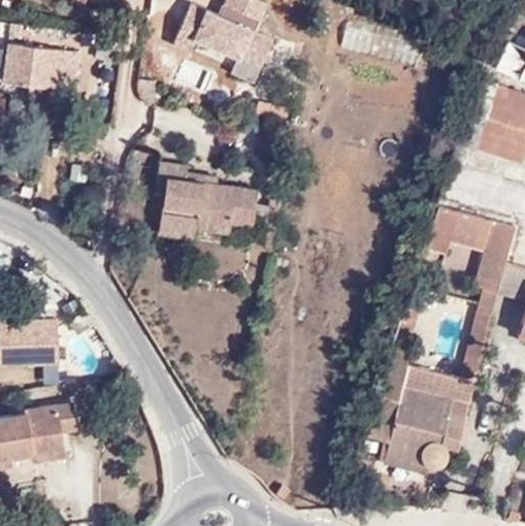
[(222,0),(222,2),(216,0),(187,0),(173,39),(260,69),(274,27),(261,22),(267,0),(222,0)]
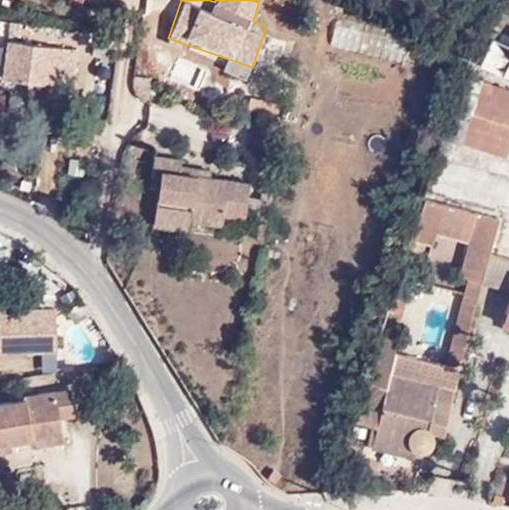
[(338,20),(335,45),(386,51),(389,25),(338,20)]
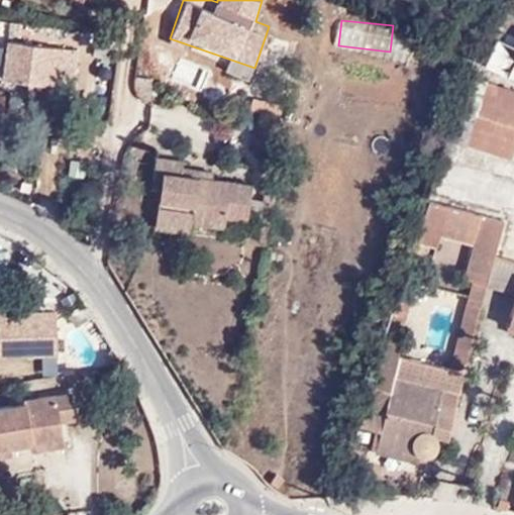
[(513,42),(496,34),(485,61),(488,63),(513,74),(513,42)]
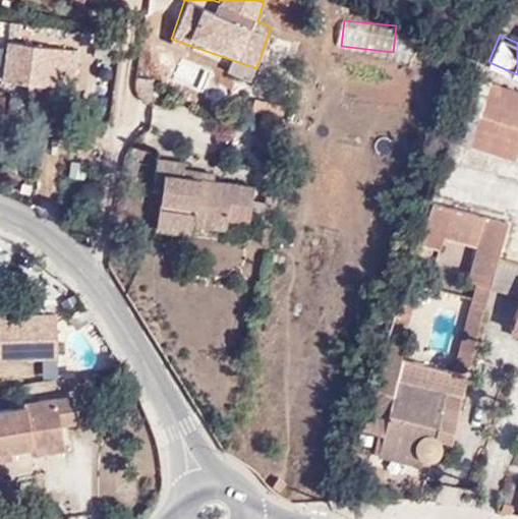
[(2,82),(19,84),(45,90),(68,92),(74,47),(7,39),(2,82)]
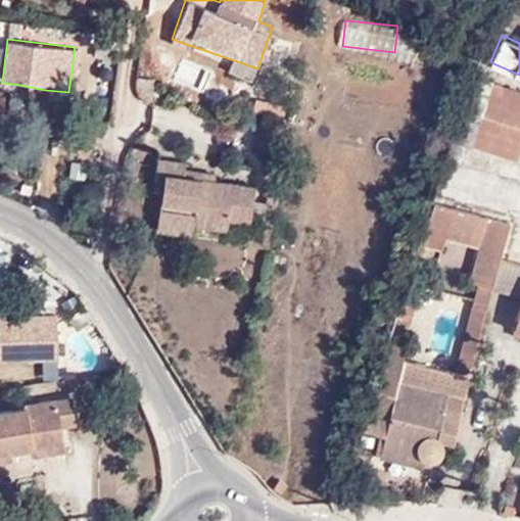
[(474,56),(462,96),(448,138),(516,160),(519,149),(519,90),(488,81),(493,63),(490,61),(474,56)]
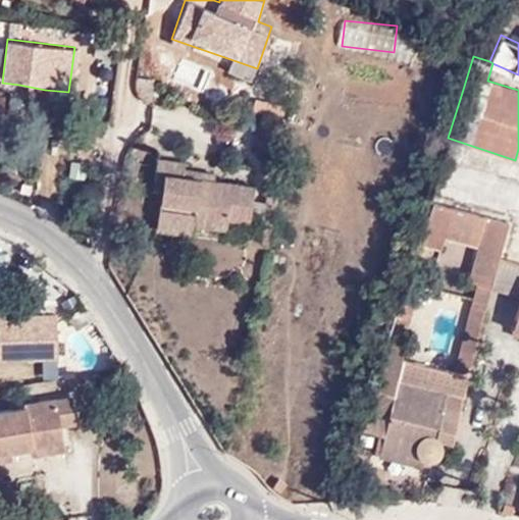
[(154,76),(135,73),(134,90),(143,97),(151,98),(154,76)]
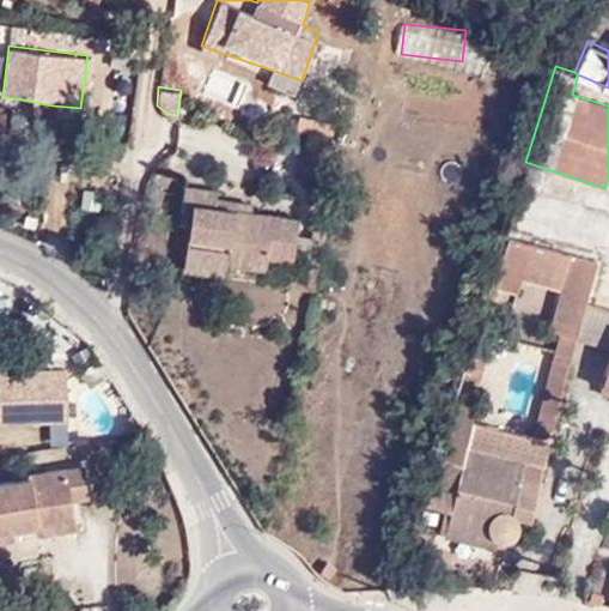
[(22,113),(52,118),(53,106),(23,100),(22,113)]
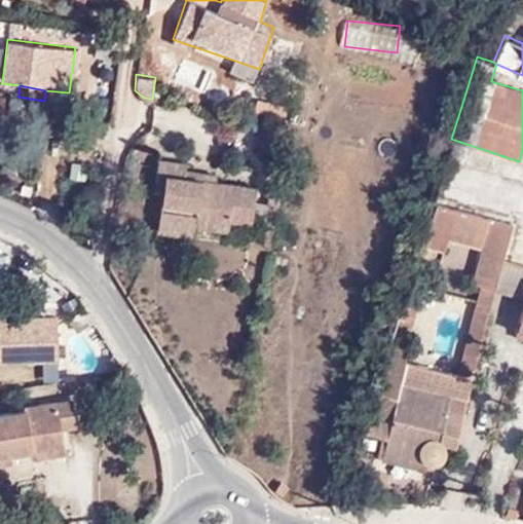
[(166,176),(172,177),(166,222),(203,225),(204,216),(254,222),(255,210),(266,210),(270,175),(201,165),(204,148),(171,144),(166,176)]
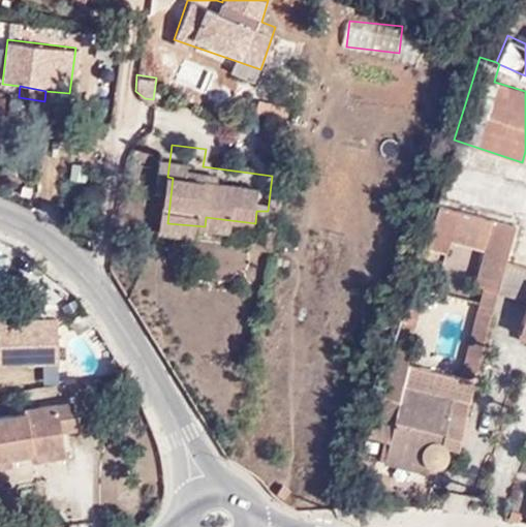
[(515,227),(433,206),(420,249),(435,253),(443,256),(447,242),(482,251),(473,285),(484,288),(498,292),(506,262),(515,227)]
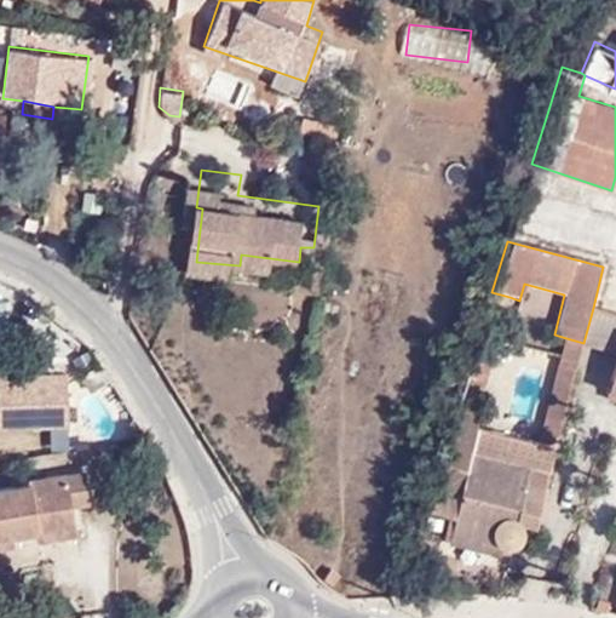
[(510,297),(491,292),(483,319),(501,325),(510,297)]
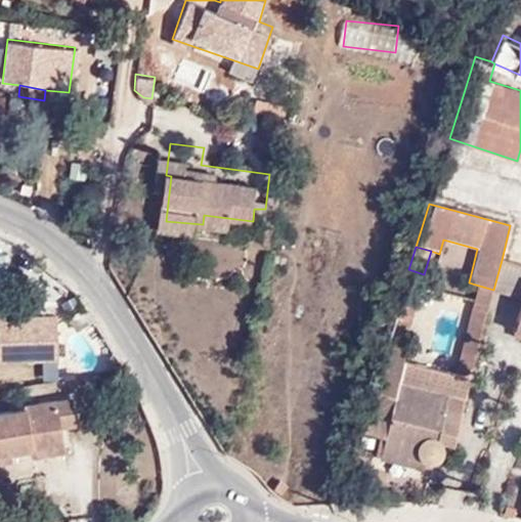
[(520,264),(502,260),(493,290),(520,296),(520,264)]
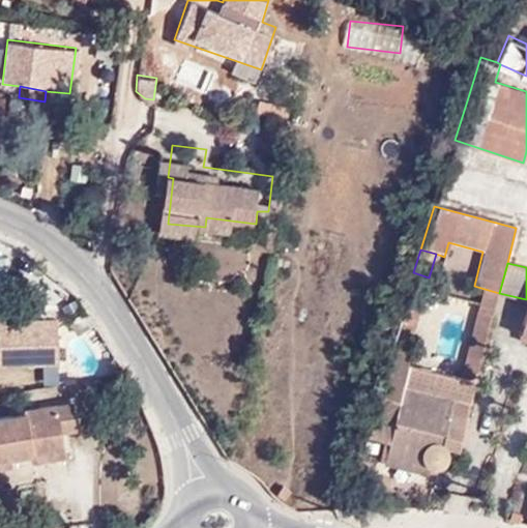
[(462,375),(477,379),(499,293),(485,289),(462,375)]
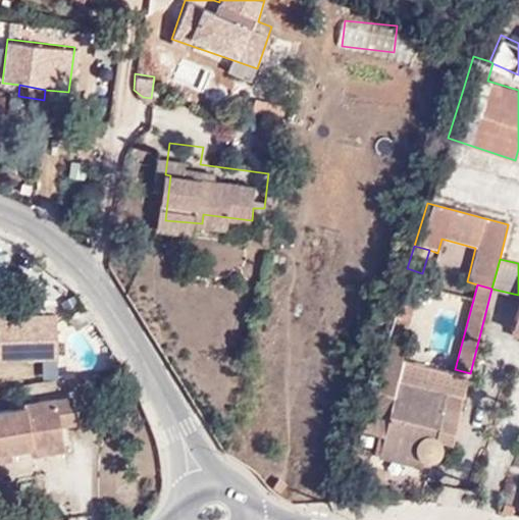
[(42,308),(42,292),(8,292),(8,308),(42,308)]
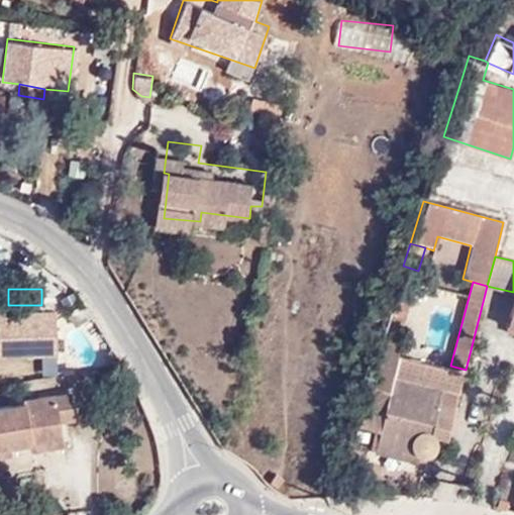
[(0,355),(60,355),(60,314),(0,313),(0,355)]
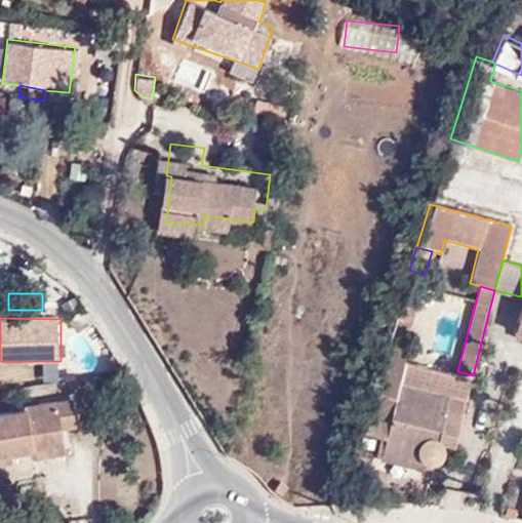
[(401,361),(404,348),(387,344),(371,393),(395,399),(389,418),(365,413),(359,434),(387,442),(383,455),(419,466),(422,463),(425,464),(431,464),(437,460),(440,456),(442,445),(455,447),(473,375),(457,371),(455,370),(453,368),(452,367),(449,364),(444,364),(440,366),(437,370),(433,370),(425,368),(423,366),(422,363),(422,360),(418,358),(414,357),(411,359),(409,363),(401,361)]
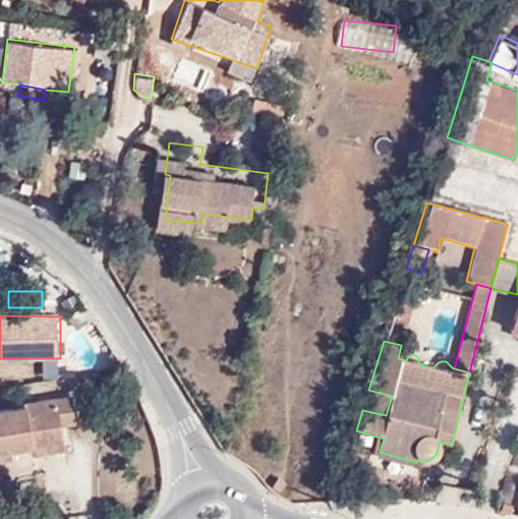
[(83,426),(79,401),(62,403),(67,429),(83,426)]
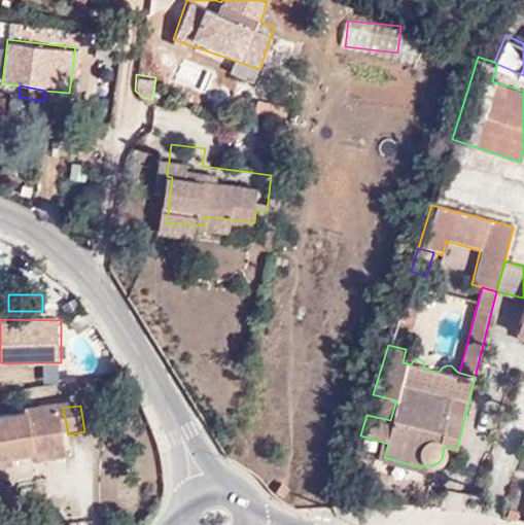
[(0,459),(14,458),(38,455),(39,466),(72,462),(68,434),(63,408),(34,412),(34,416),(0,420),(0,459)]
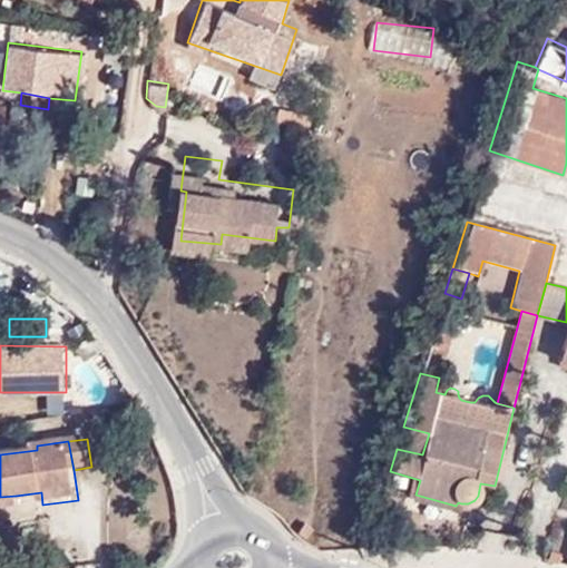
[(0,509),(17,508),(16,496),(0,497),(0,509)]
